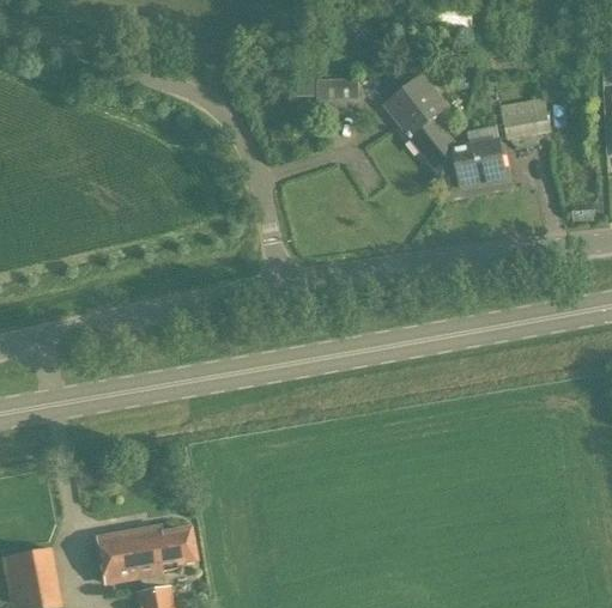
[(374,83),(385,99),(403,87),(393,71),(374,83)]
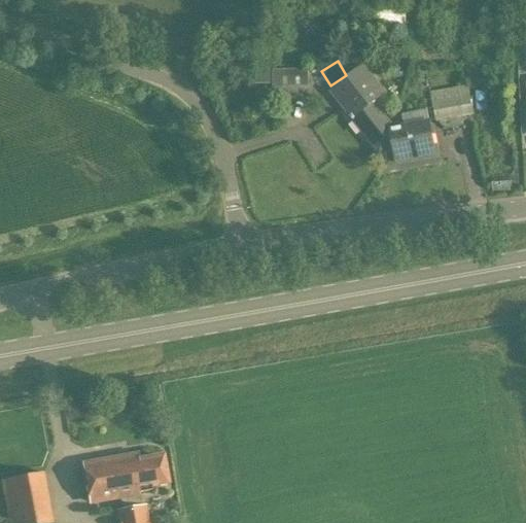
[(307,66),(271,67),(264,67),(264,80),(271,80),(271,94),(308,93),(307,66)]
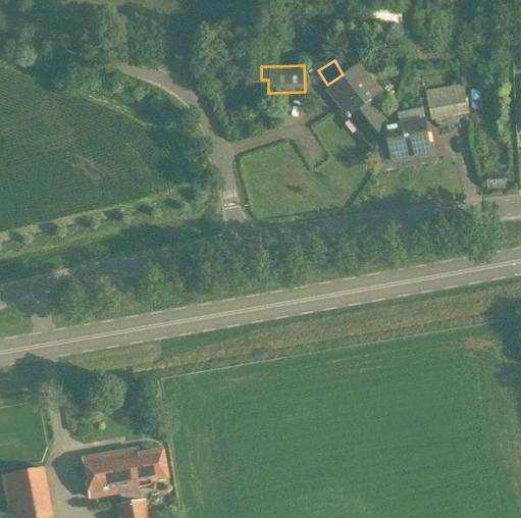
[(388,145),(384,124),(383,125),(381,122),(384,119),(364,95),(375,86),(360,66),(356,65),(327,88),(374,148),(388,145)]
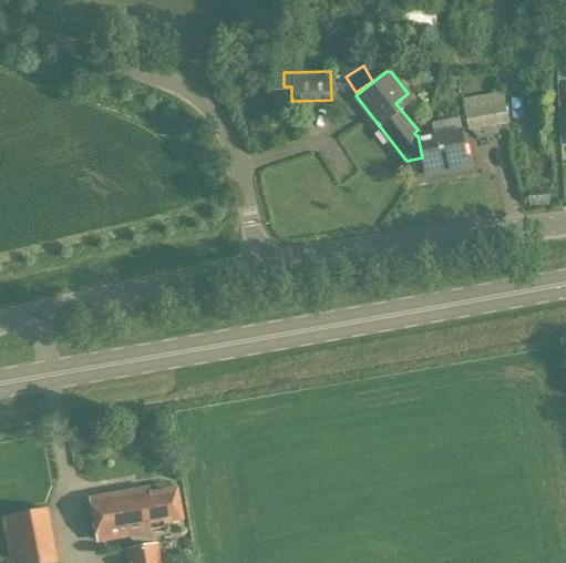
[(467,128),(508,120),(503,89),(463,96),(467,128)]
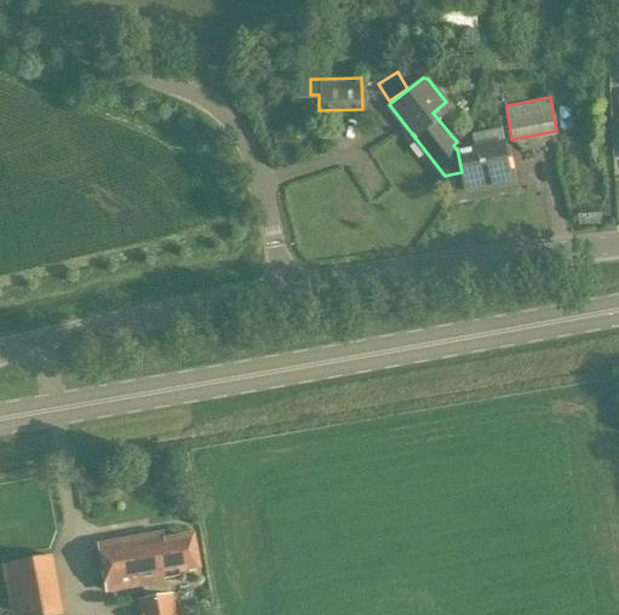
[(503,139),(457,148),(462,172),(464,180),(509,172),(503,139)]
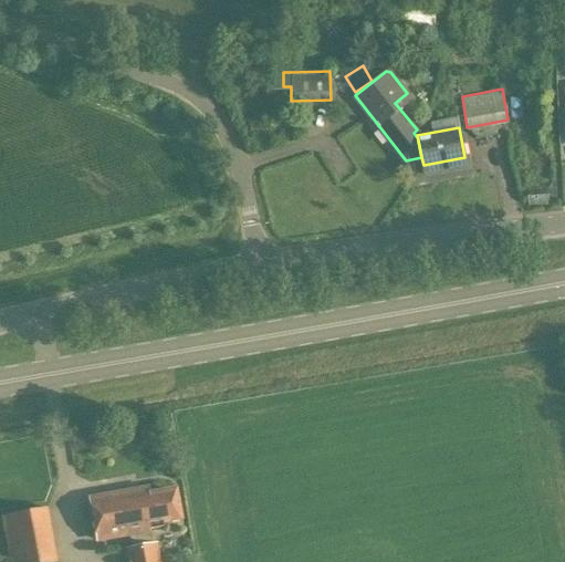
[(145,485),(114,491),(122,532),(127,531),(129,544),(124,545),(126,561),(158,561),(155,540),(150,541),(146,519),(161,517),(163,519),(178,516),(173,487),(146,491),(145,485)]
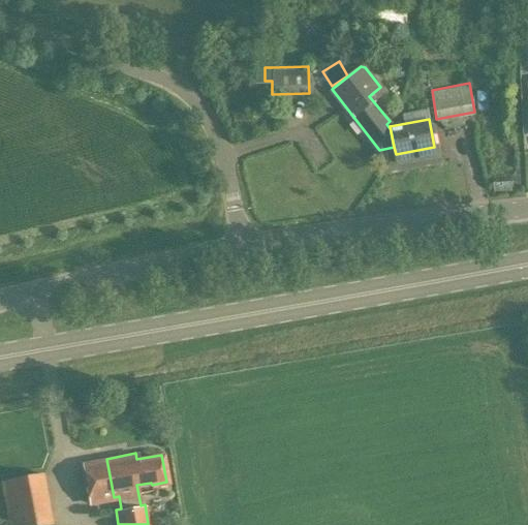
[(114,497),(106,459),(83,463),(90,501),(114,497)]
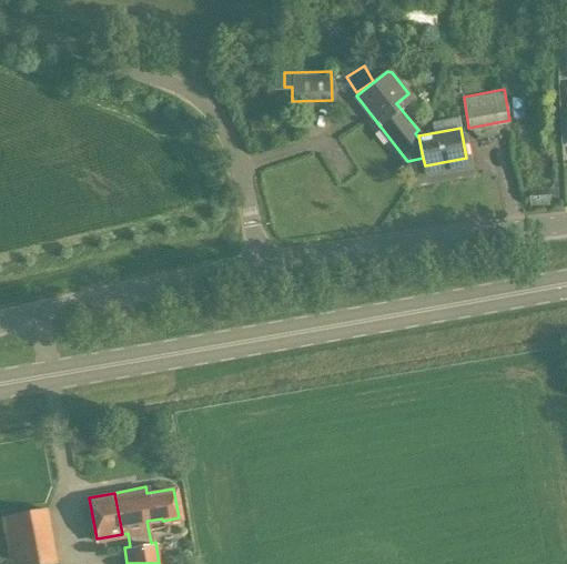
[(46,563),(56,562),(46,506),(0,513),(0,520),(8,563),(46,563)]
